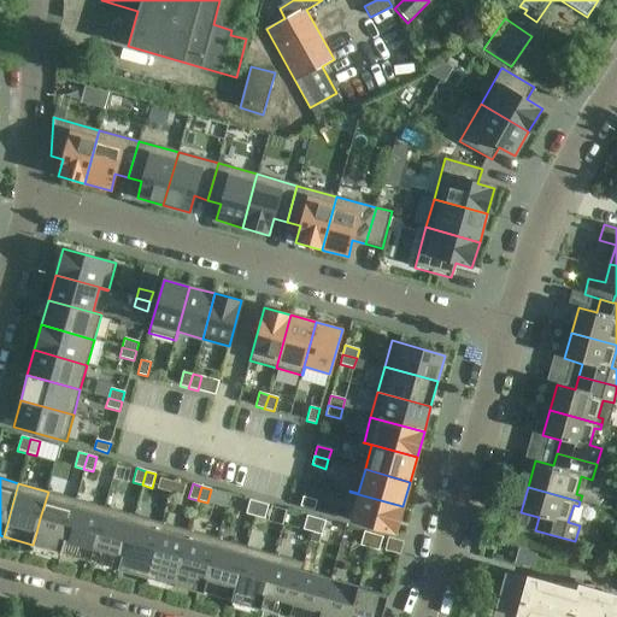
[(64,540),(68,526),(76,499),(48,492),(40,518),(36,533),(33,545),(36,546),(57,552),(60,552),(64,540)]
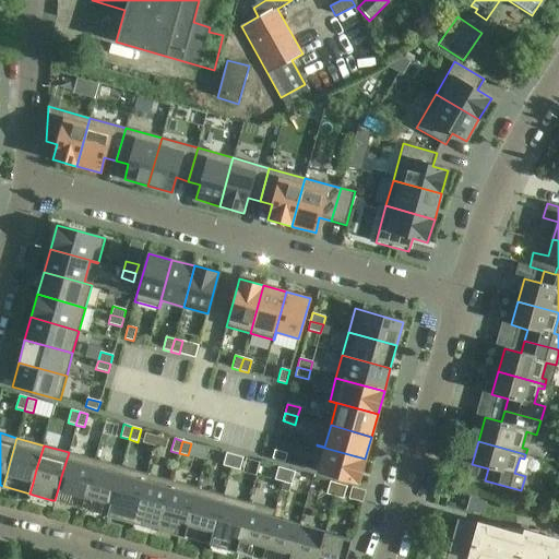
[(317,445),(310,470),(358,483),(365,459),(317,445)]
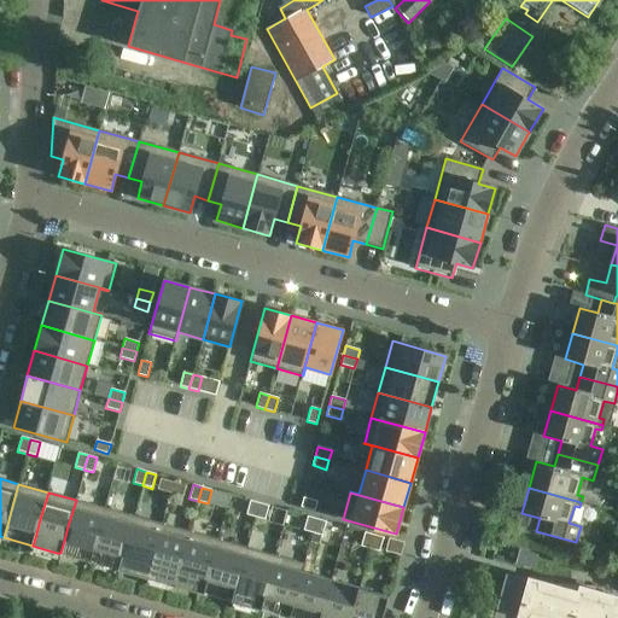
[(303,497),(301,507),(315,511),(318,501),(303,497)]
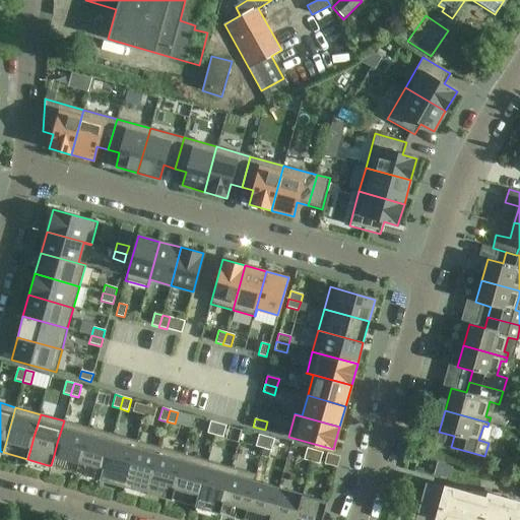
[(57,443),(54,455),(51,465),(75,472),(78,462),(82,450),(88,428),(64,420),(57,443)]
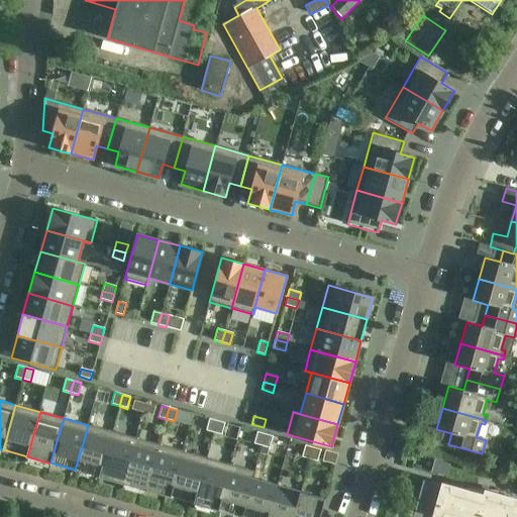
[(209,419),(206,430),(214,432),(217,421),(209,419)]
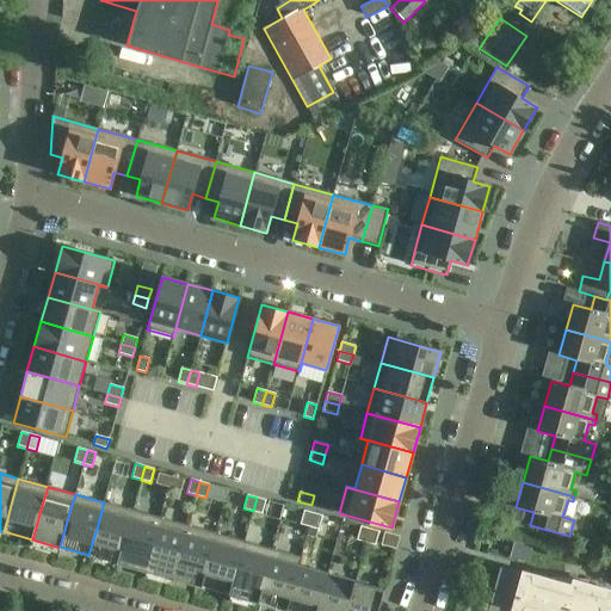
[(257,498),(253,511),(261,514),(266,500),(257,498)]
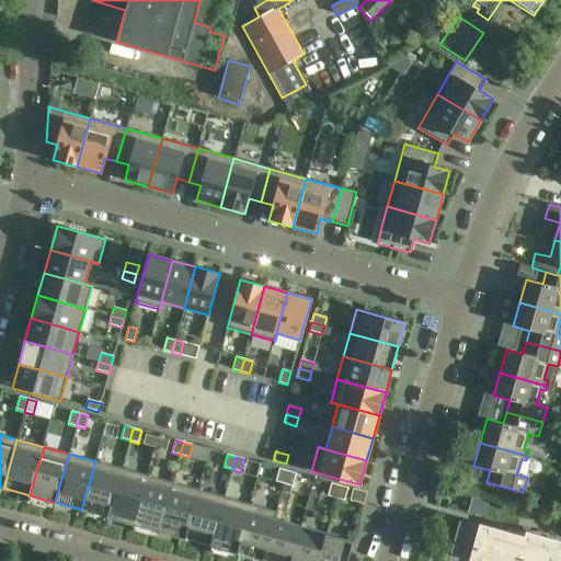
[(95,461),(89,485),(84,499),(81,510),(109,517),(115,493),(122,469),(95,461)]
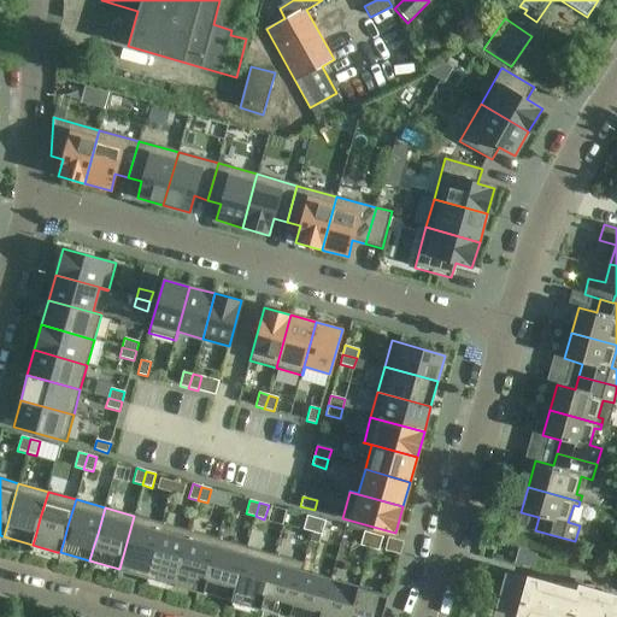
[(134,516),(119,569),(147,577),(162,523),(134,516)]
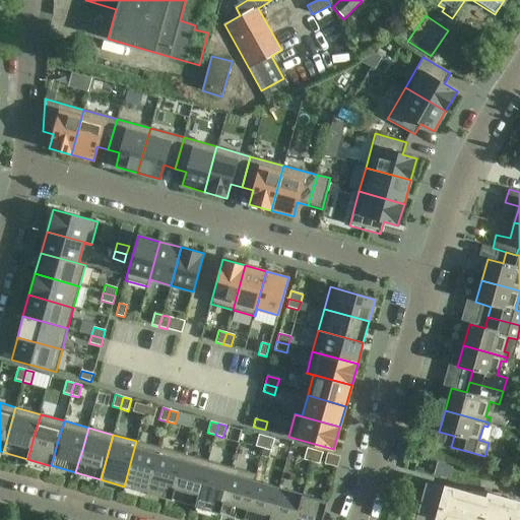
[(259,435),(255,446),(263,449),(266,437),(259,435)]
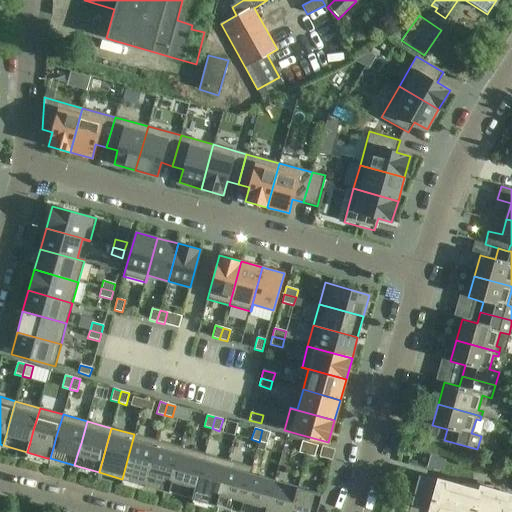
[(262,430),(259,442),(267,444),(270,432),(262,430)]
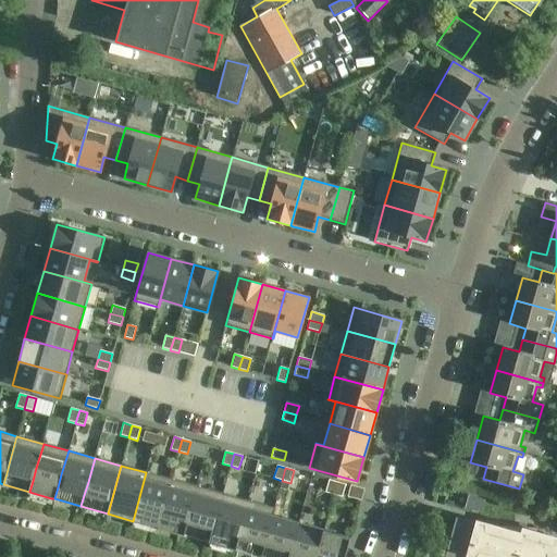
[(146,472),(133,521),(158,528),(171,480),(146,472)]
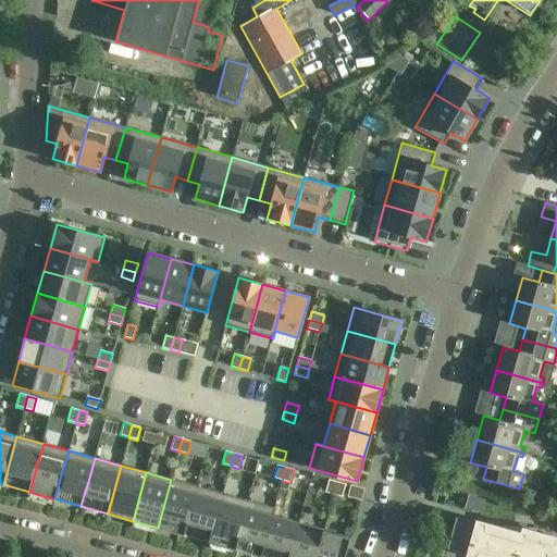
[(171,480),(158,528),(183,534),(186,523),(189,510),(196,486),(171,480)]
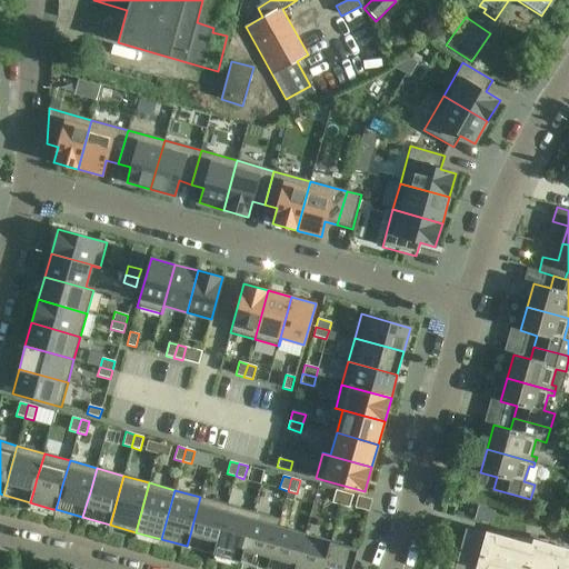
[(336,490),(332,503),(340,506),(345,492),(336,490)]
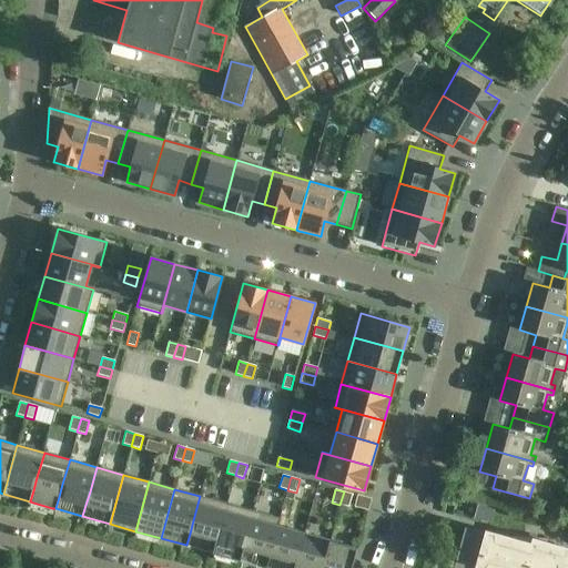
[(344,492),(340,505),(348,507),(353,494),(344,492)]
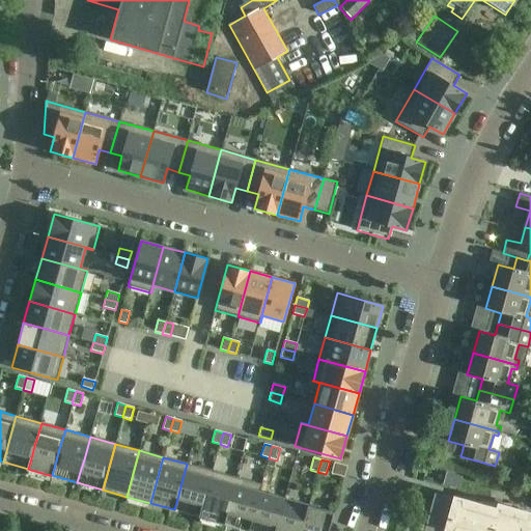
[(202,506),(205,494),(213,471),(187,464),(180,486),(177,499),(174,509),(199,516),(202,506)]
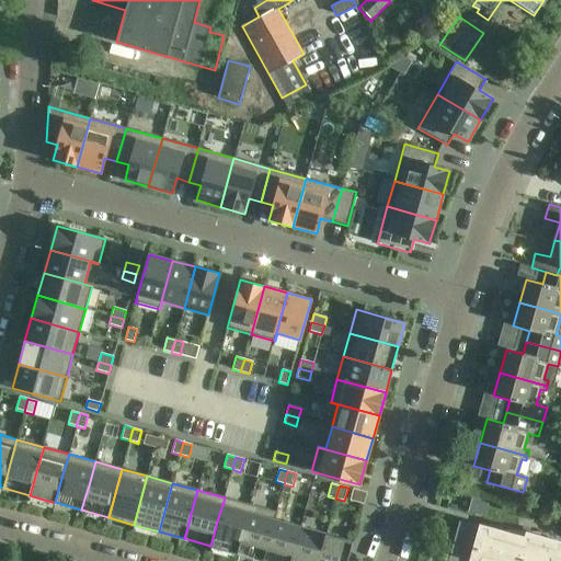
[(353,490),(350,501),(363,504),(366,493),(353,490)]
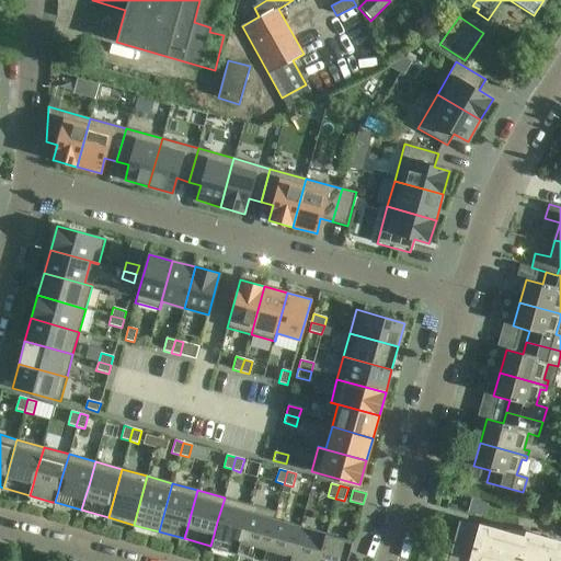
[(217,522),(214,535),(210,546),(214,547),(236,553),(250,504),(225,497),(217,522)]
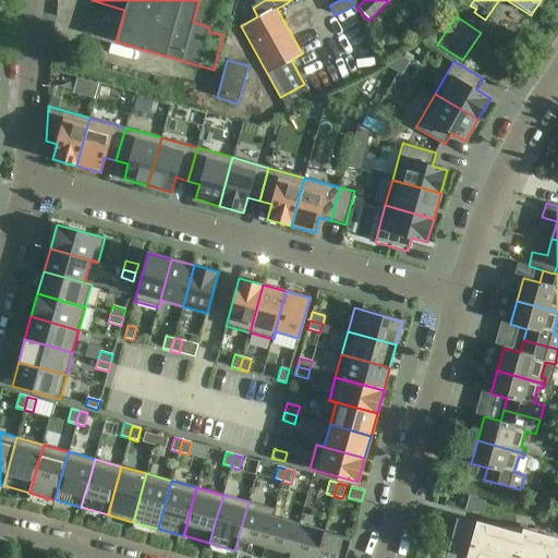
[(249,501),(234,550),(262,557),(275,509),(249,501)]
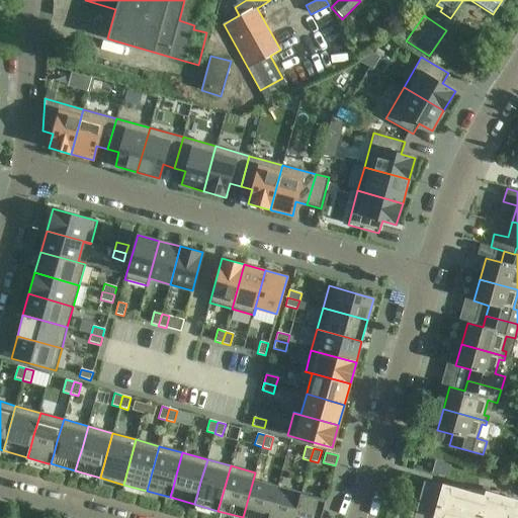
[(255,472),(243,517),(244,517),(268,517),(277,487),(254,480),(256,472),(255,472)]
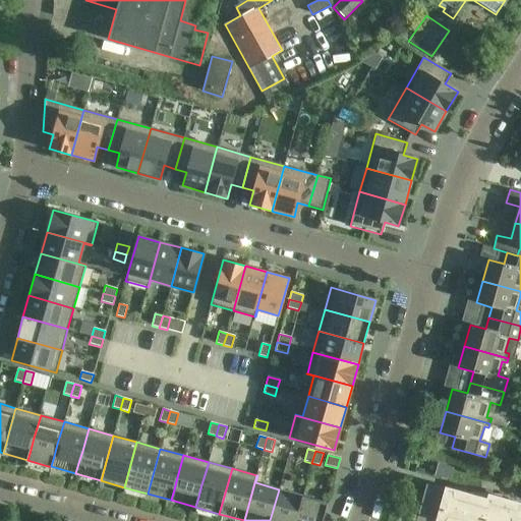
[(520,520),(520,505),(489,497),(488,502),(425,483),(415,520),(520,520)]
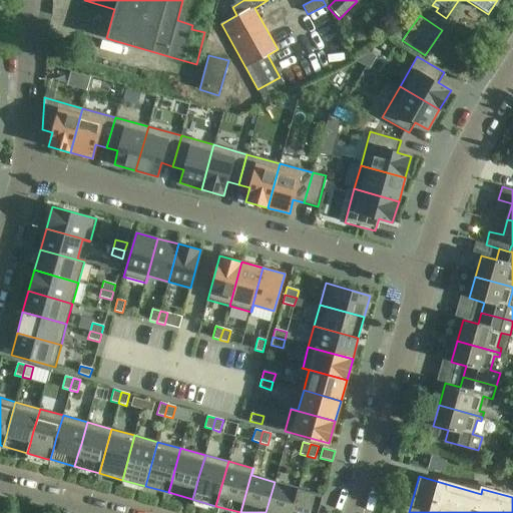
[(298,488),(275,482),(266,512),(291,512),(294,503),(298,488)]
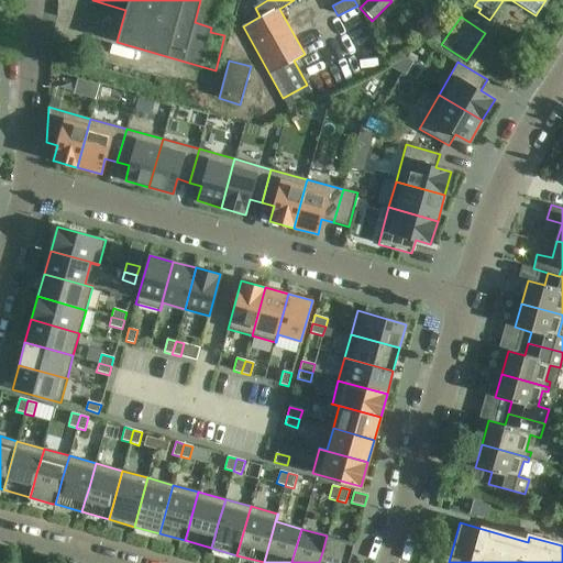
[(327,536),(322,552),(319,562),(348,562),(353,543),(327,536)]
